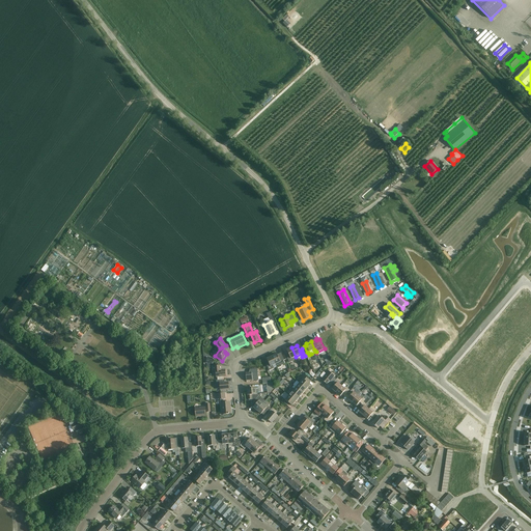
[(296,357),(291,347),(286,350),(289,355),(286,356),(289,363),(295,360),(294,358),(296,357)]
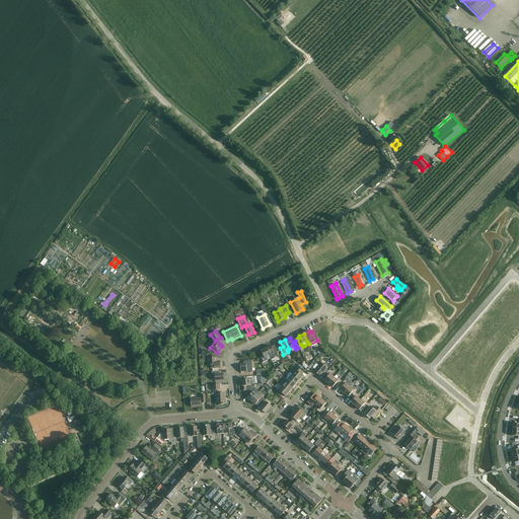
[(266,349),(270,356),(272,360),(275,359),(276,357),(279,356),(276,349),(273,351),(271,346),(266,349)]
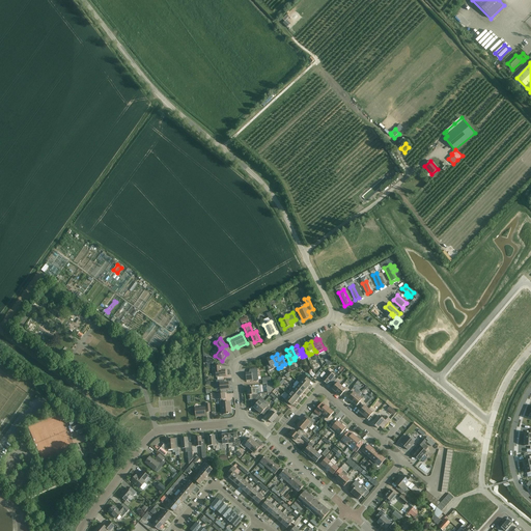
[(266,364),(269,371),(270,373),(273,371),(272,369),(274,368),(273,365),(276,364),(272,357),(267,359),(269,363),(266,364)]
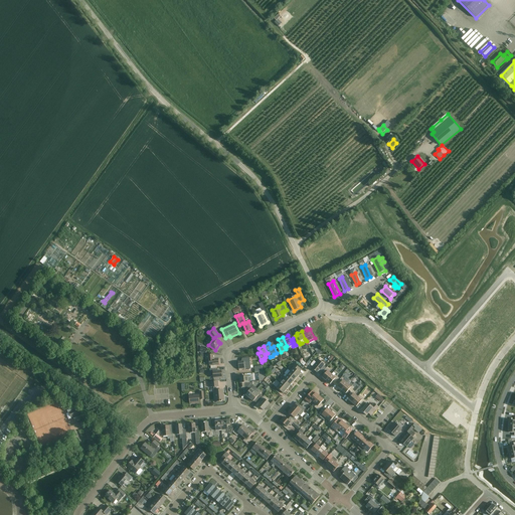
[(212,354),(206,353),(206,357),(206,362),(209,362),(210,366),(211,366),(211,369),(217,368),(216,365),(219,365),(218,359),(213,359),(212,356),(212,354)]
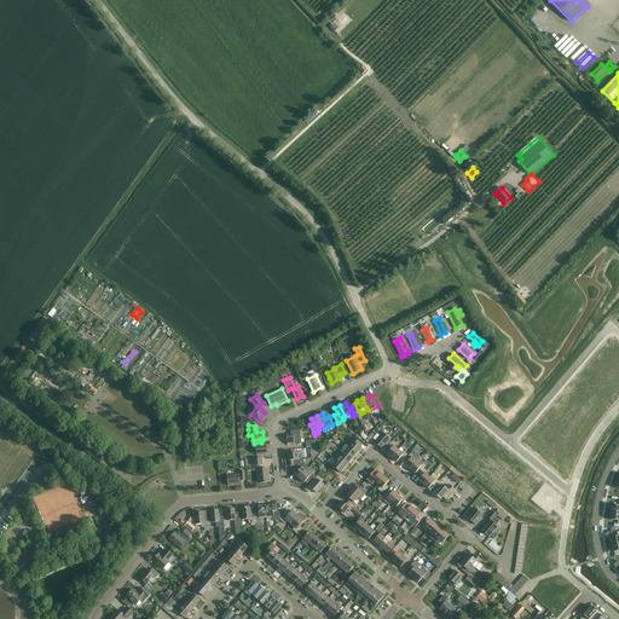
[(300,429),(291,431),(291,435),(287,435),(288,444),(298,443),(298,444),(299,445),(300,445),(301,444),(301,443),(300,429)]
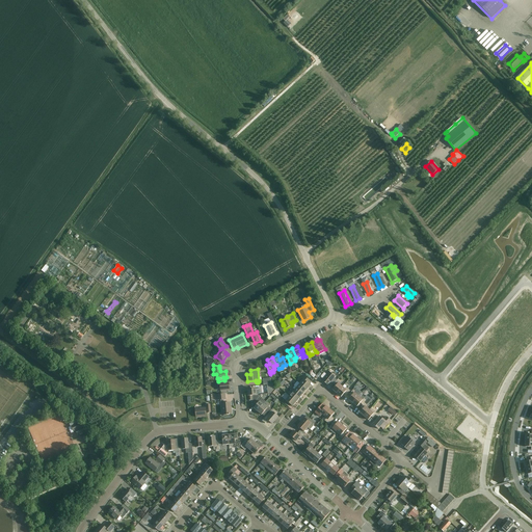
[(321,377),(323,379),(321,380),(325,383),(327,386),(329,383),(331,386),(337,380),(334,378),(335,377),(328,371),(326,374),(324,373),(321,376),(321,377)]
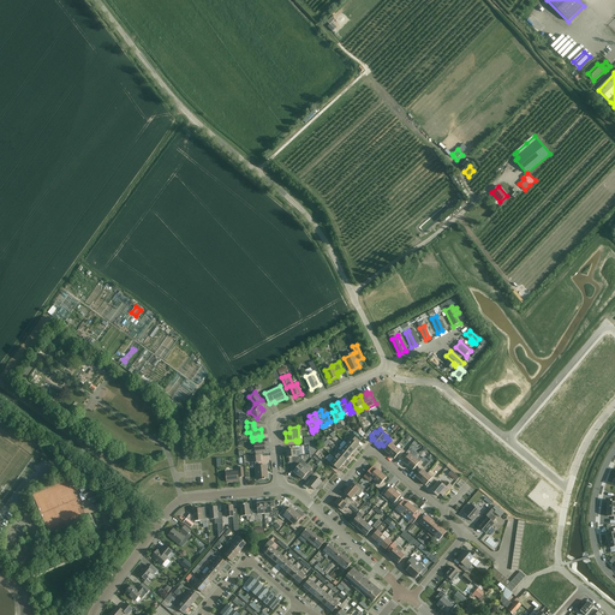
[(345,442),(347,443),(354,451),(359,446),(357,445),(359,441),(351,434),(345,442)]
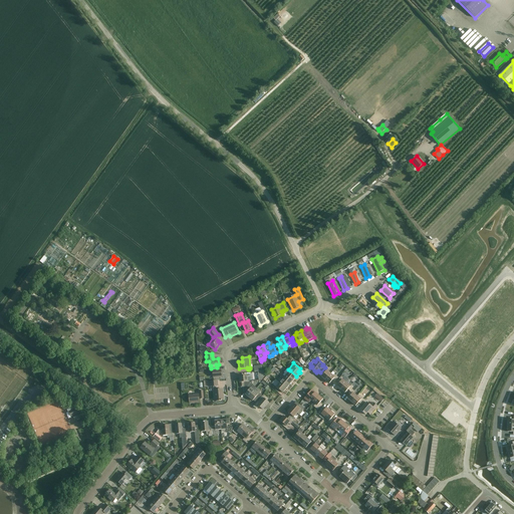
[(321,376),(325,380),(331,373),(327,370),(329,368),(326,366),(322,371),(324,373),(321,376)]
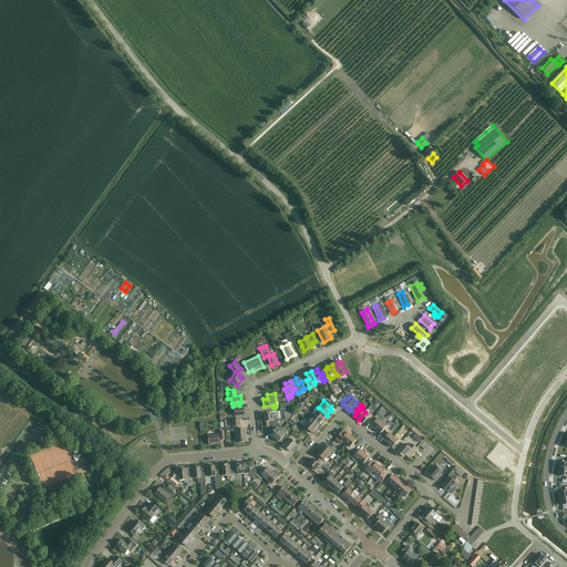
[(239,405),(230,406),(232,412),(235,412),(235,416),(245,415),(244,409),(239,409),(239,405)]
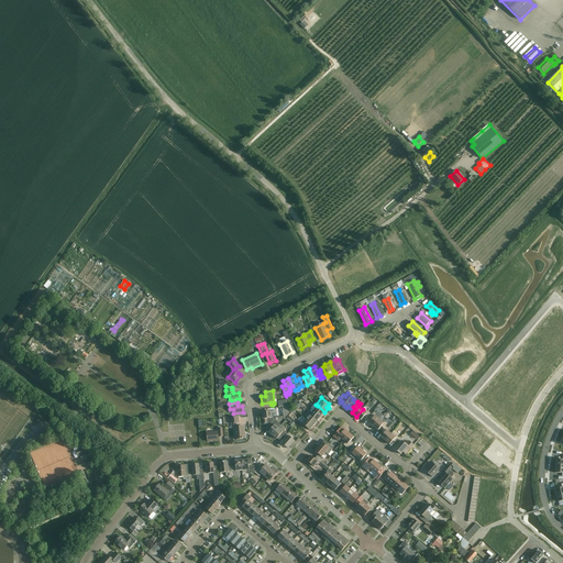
[(324,412),(318,406),(313,410),(321,417),(324,412)]
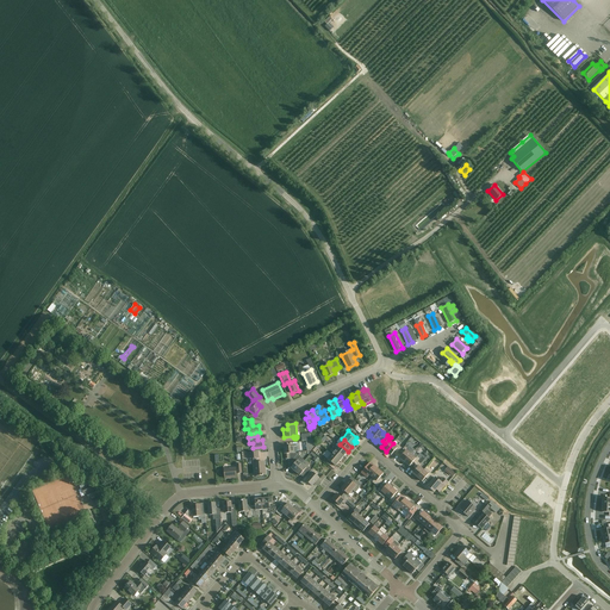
[(306,441),(307,452),(311,452),(316,444),(315,441),(311,441),(306,441)]
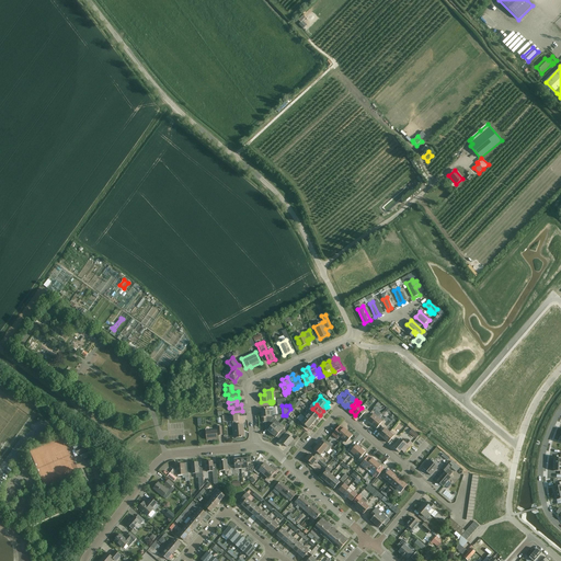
[(362,408),(355,415),(359,419),(363,415),(365,418),(369,412),(365,409),(364,410),(362,408)]
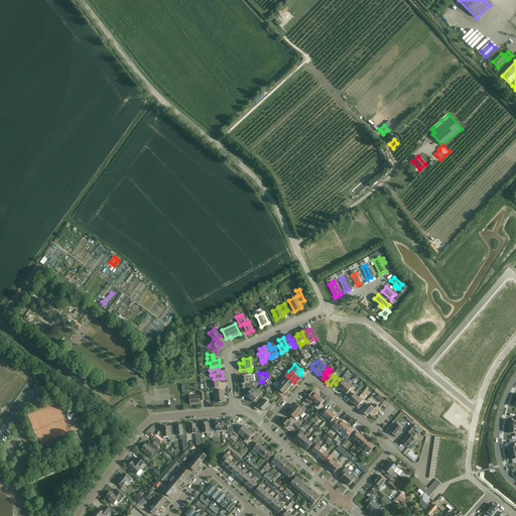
[(284,380),(290,386),(294,382),(287,376),(286,378),(283,376),(282,378),(284,380)]
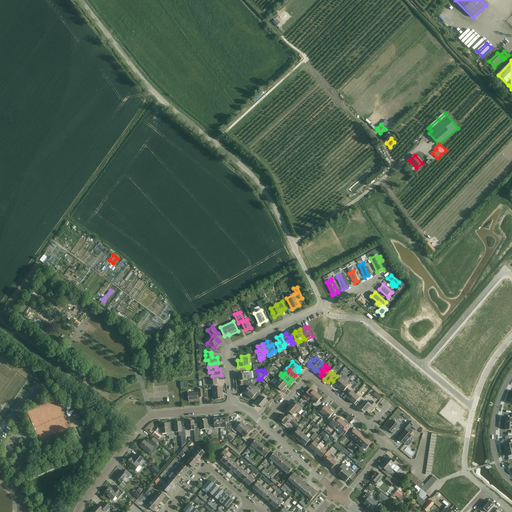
[(247,380),(247,374),(238,375),(239,385),(243,385),(245,387),(250,381),(248,380),(247,380)]
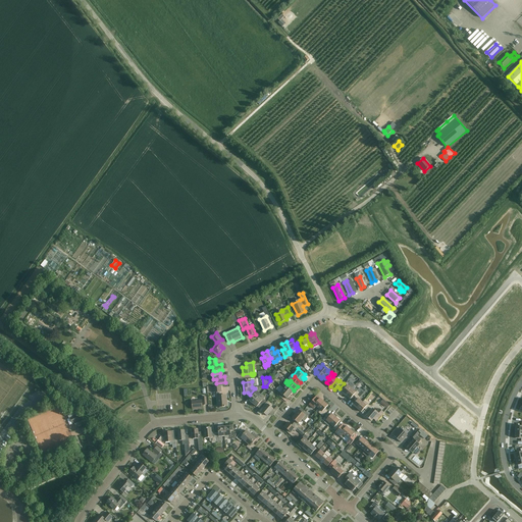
[(343,392),(347,396),(352,389),(350,387),(351,385),(347,382),(343,386),(346,388),(343,392)]
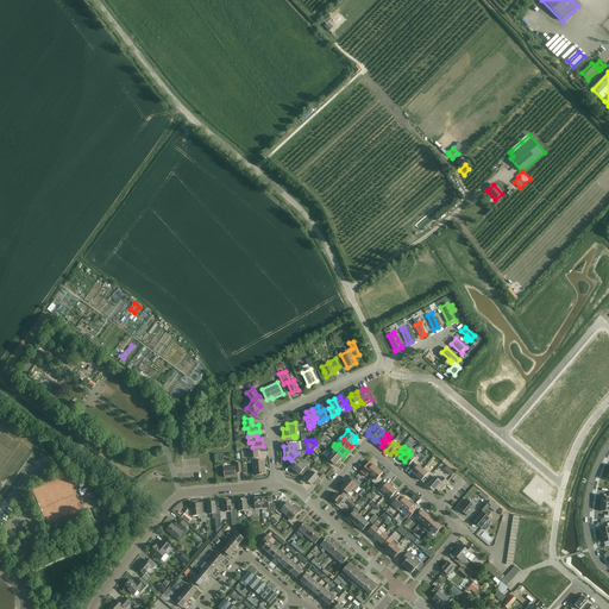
[(336,449),(331,453),(339,460),(343,456),(336,449)]
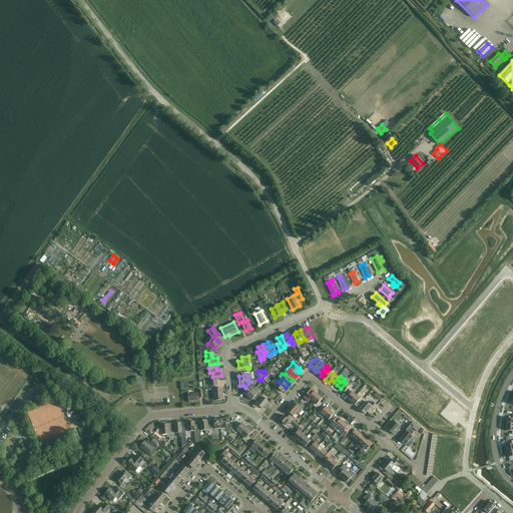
[(212,386),(214,401),(223,400),(222,389),(216,389),(215,385),(217,385),(217,380),(208,381),(208,386),(212,386)]
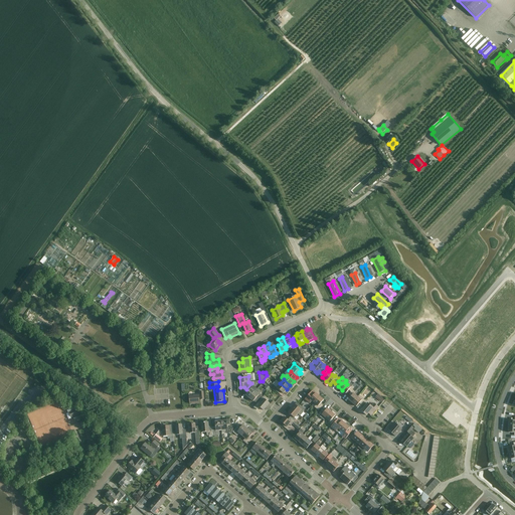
[(251,383),(246,389),(248,391),(245,395),(249,398),(258,389),(251,383)]
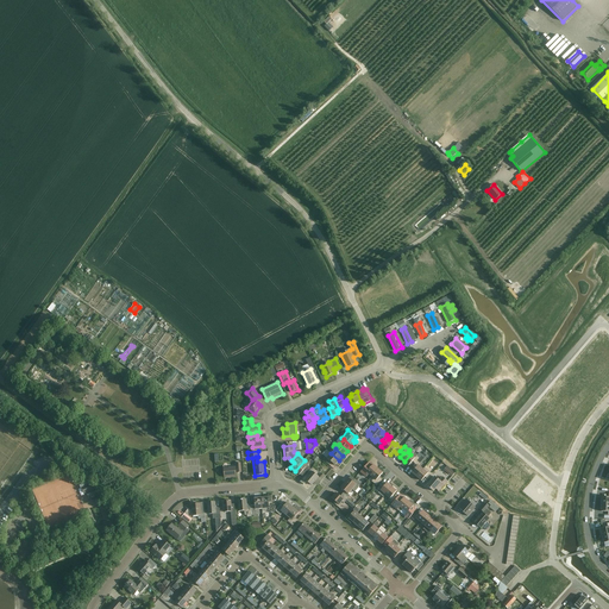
[(336,465),(339,460),(331,453),(327,458),(325,457),(322,459),(328,465),(331,462),(336,465)]
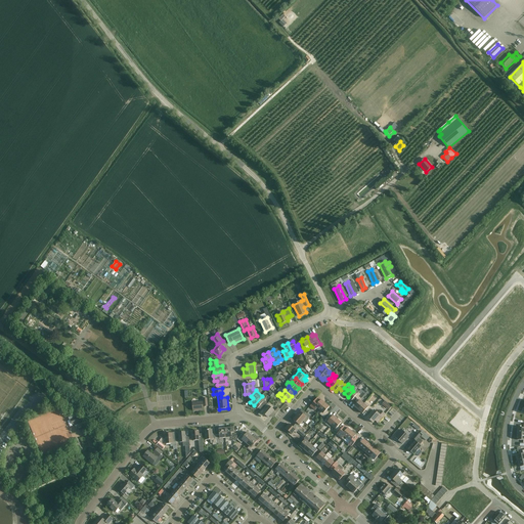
[(353,391),(348,397),(352,400),(355,397),(357,399),(361,394),(358,392),(357,394),(353,391)]
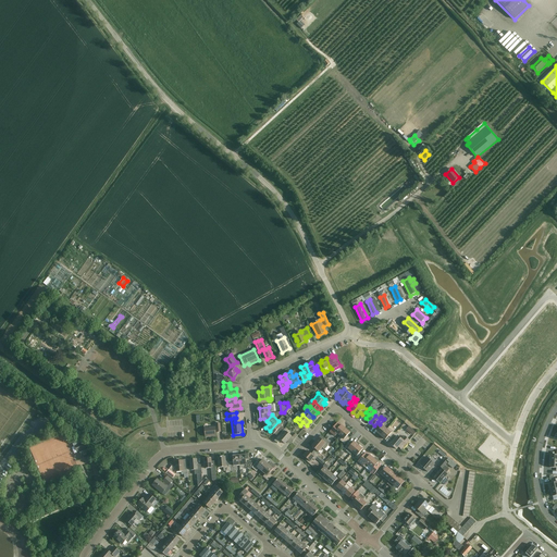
[(380,429),(376,433),(381,436),(387,430),(383,425),(386,421),(384,419),(380,424),(378,426),(380,429)]
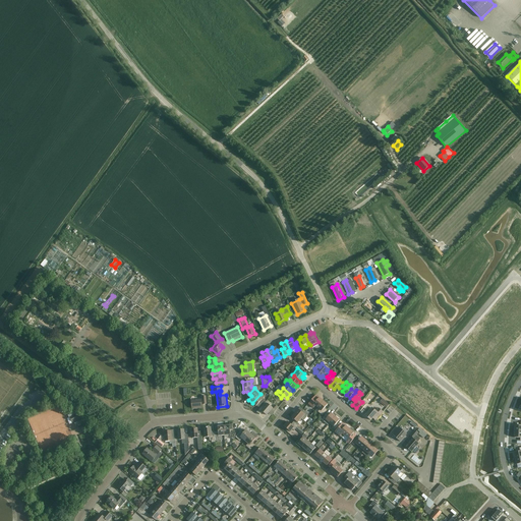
[(261,394),(252,403),(256,406),(258,403),(262,405),(266,400),(263,398),(265,397),(261,394)]
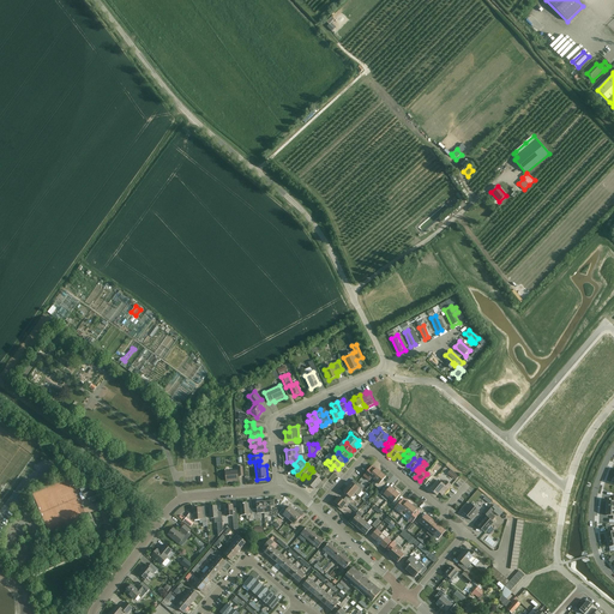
[(238,471),(226,471),(227,481),(234,481),(239,481),(238,475),(239,475),(239,476),(244,476),(242,467),(239,467),(239,471),(238,471)]
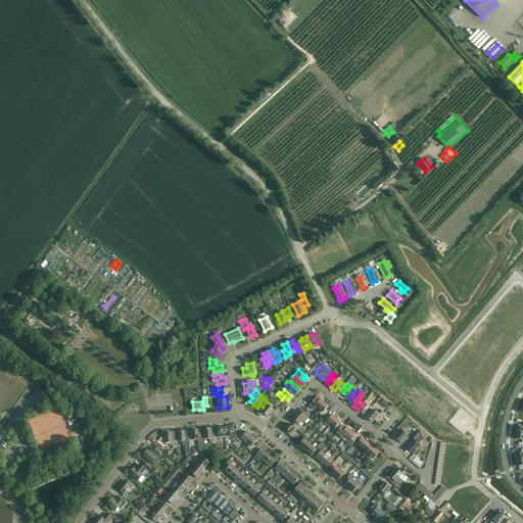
[(317,408),(319,410),(325,402),(321,399),(318,402),(315,400),(311,406),(315,410),(317,408)]
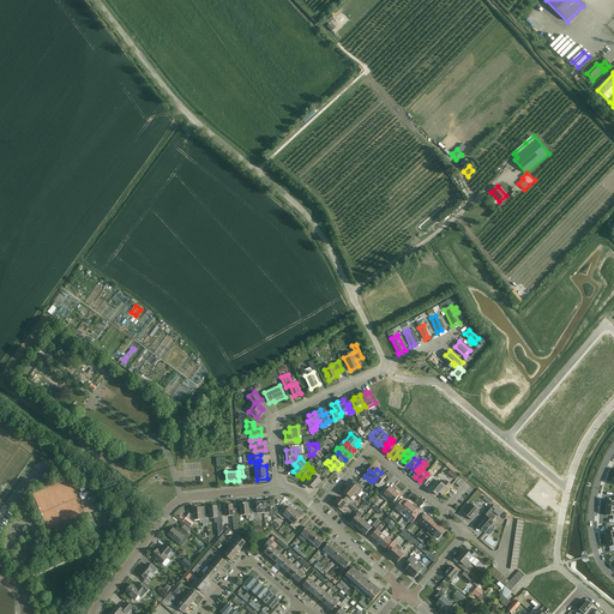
[(451,470),(449,474),(456,480),(458,477),(451,470)]
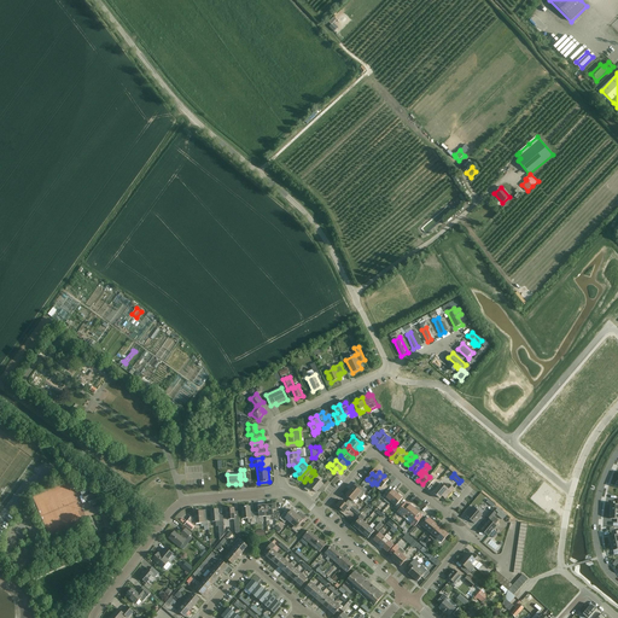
[(430,477),(423,484),(427,488),(431,484),(433,487),(438,481),(431,474),(430,477)]
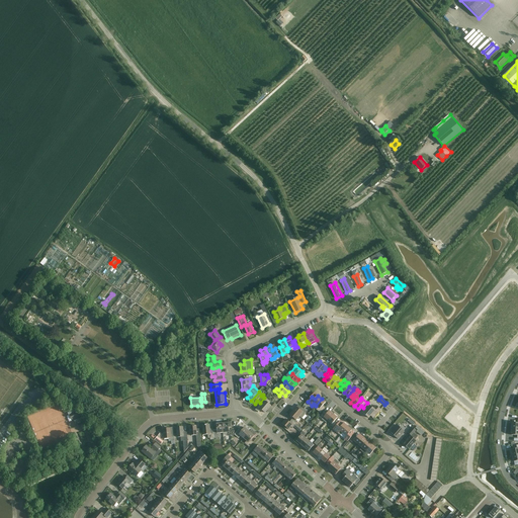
[(322,399),(316,406),(318,407),(316,410),(321,413),(325,408),(323,406),(326,403),(322,399)]
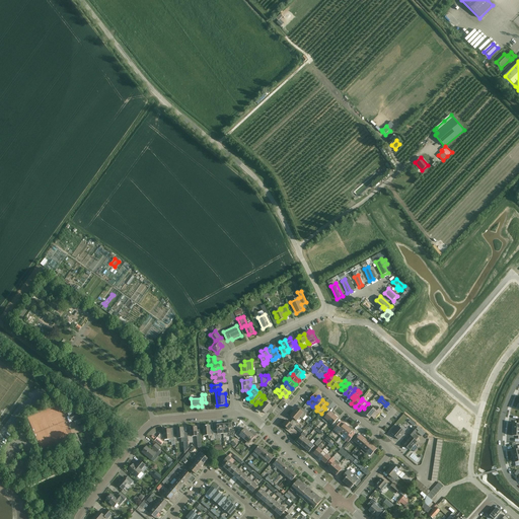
[(267,402),(265,400),(255,411),(258,414),(262,411),(266,414),(272,406),(267,402)]
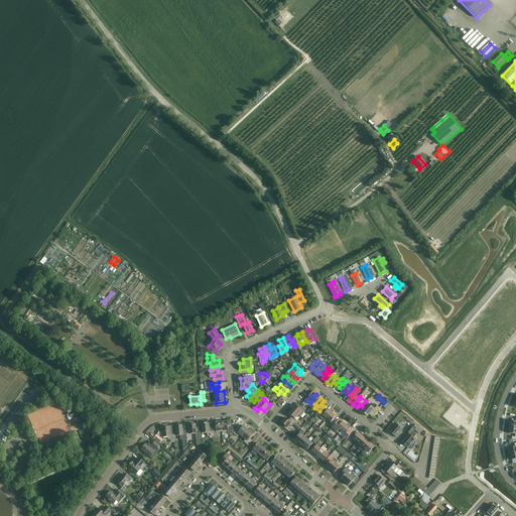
[(372,407),(368,404),(362,411),(367,416),(370,413),(373,416),(379,408),(375,404),(372,407)]
